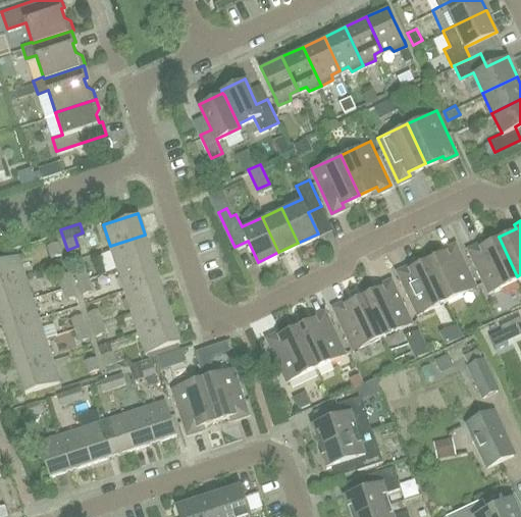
[(117,267),(152,255),(145,235),(110,246),(117,267)]
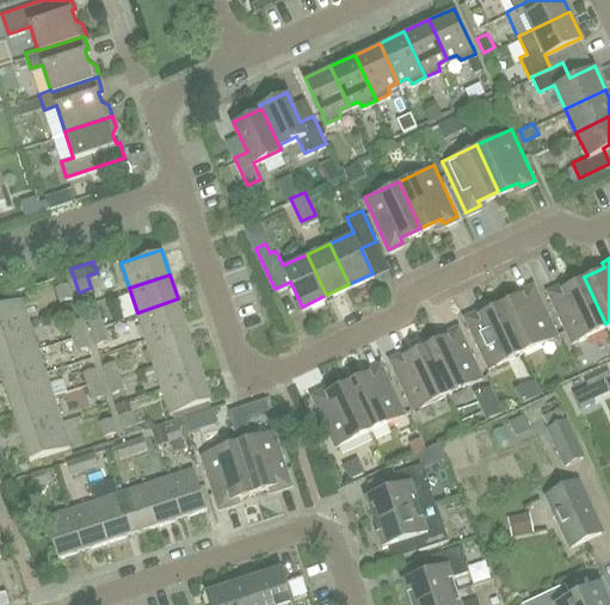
[(571,340),(605,323),(584,277),(564,286),(561,282),(547,289),(571,340)]
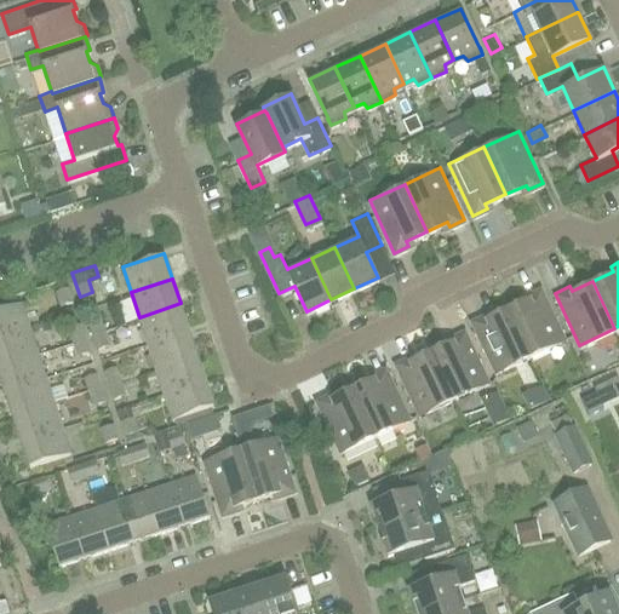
[(59,303),(74,298),(69,283),(55,287),(59,303)]
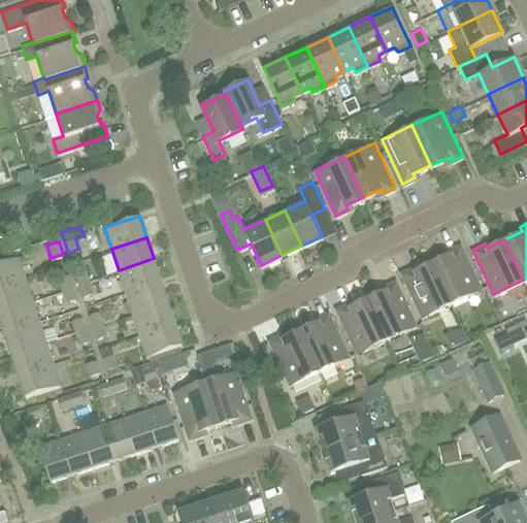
[(432,261),(452,301),(482,288),(460,243),(448,249),(450,253),(432,261)]
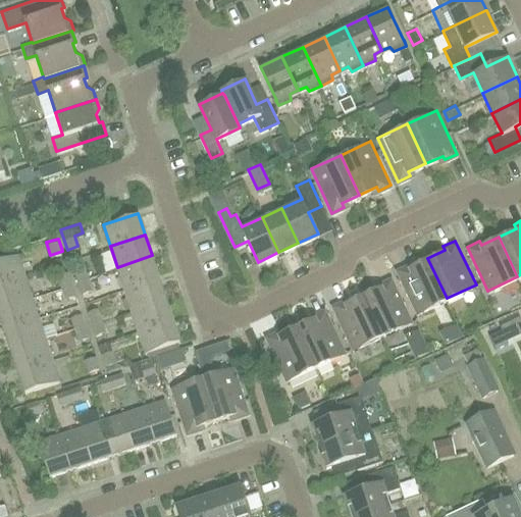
[(0,281),(24,274),(17,252),(0,258),(0,281)]
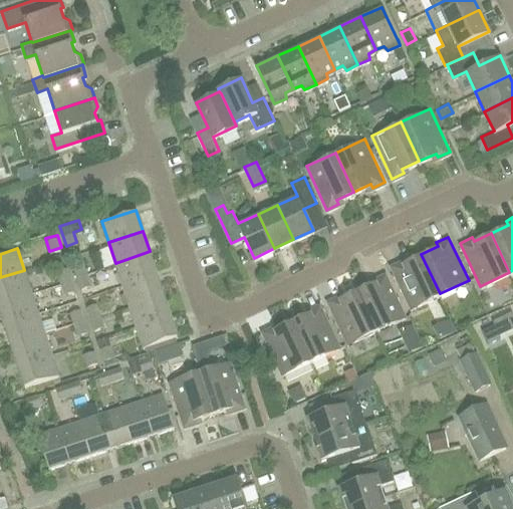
[(121,283),(157,272),(150,251),(115,263),(121,283)]
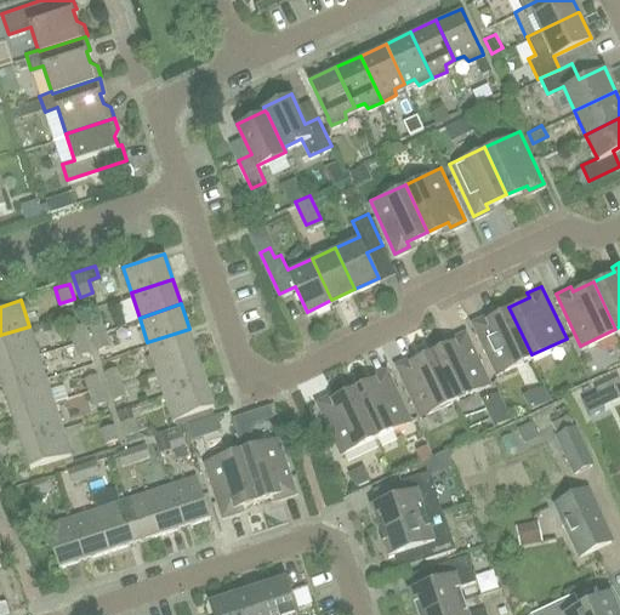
[(496,371),(532,354),(508,307),(488,317),(485,312),(471,319),(496,371)]
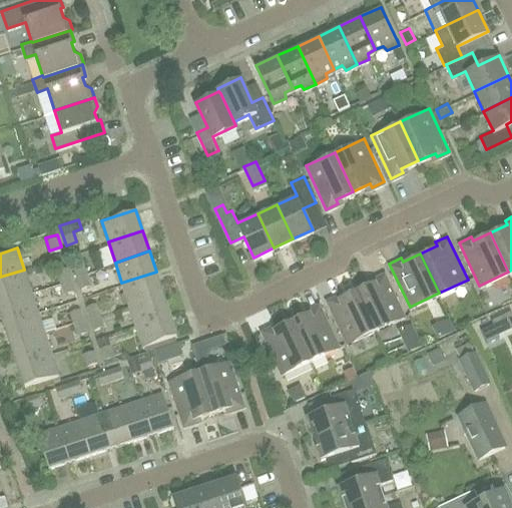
[(75,276),(87,272),(83,260),(71,264),(75,276)]
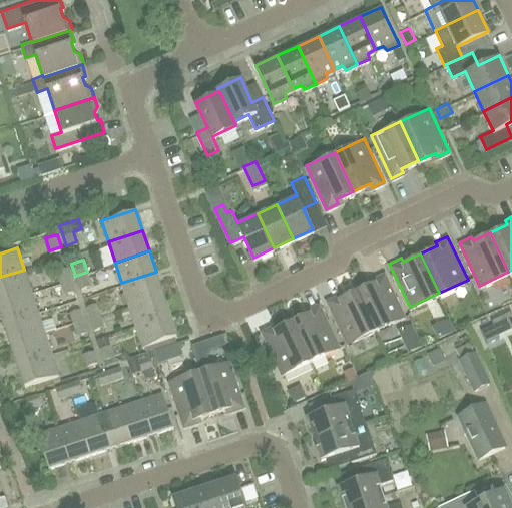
[(59,281),(70,277),(67,265),(55,269),(59,281)]
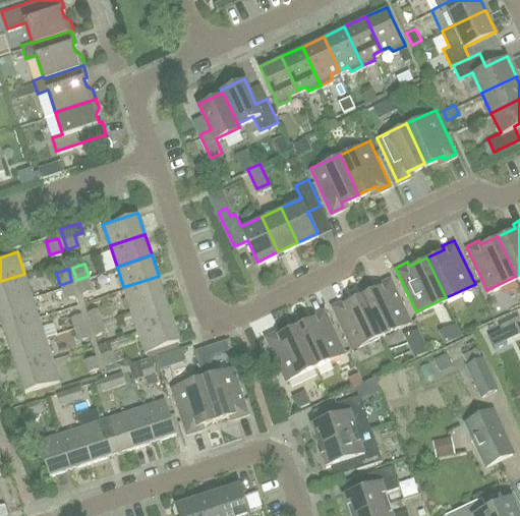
[(0,304),(32,294),(24,274),(0,281),(0,304)]
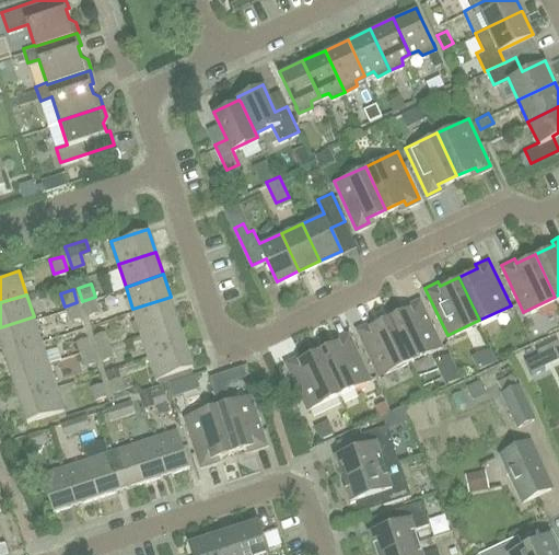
[(95,297),(82,301),(86,314),(99,310),(95,297)]
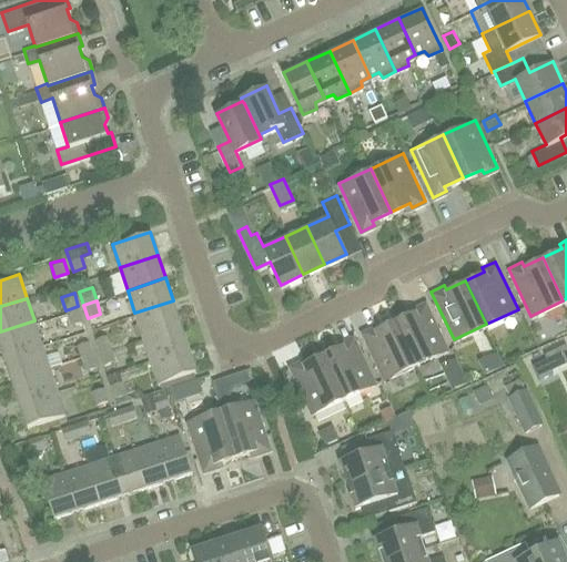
[(142,336),(180,323),(173,300),(134,313),(142,336)]
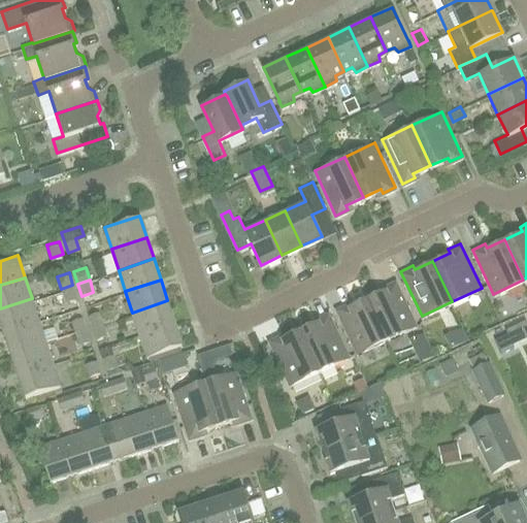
[(367,297),(387,337),(417,324),(395,280),(383,285),(385,289),(367,297)]
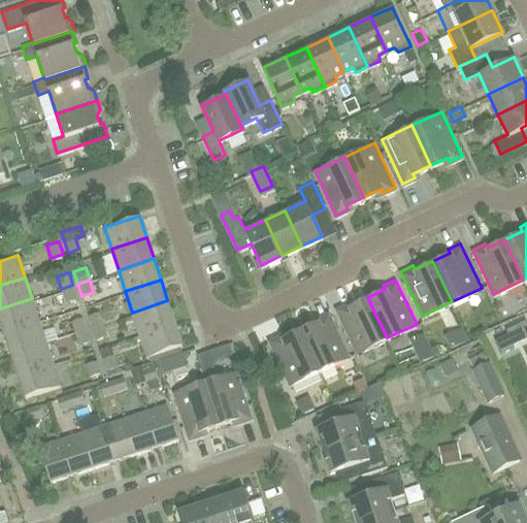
[(72,285),(61,289),(65,301),(76,297),(72,285)]
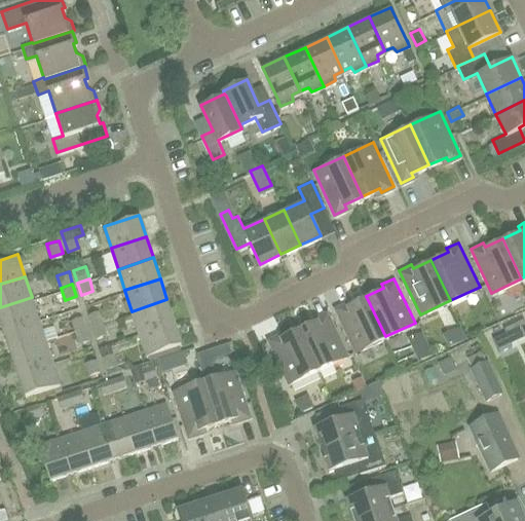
[(355,350),(385,336),(366,296),(348,304),(346,300),(334,306),(355,350)]
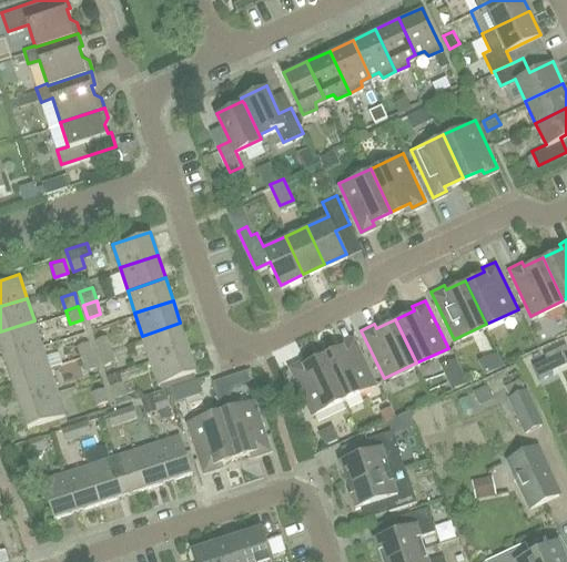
[(0,343),(4,356),(42,344),(34,320),(0,331),(0,343)]
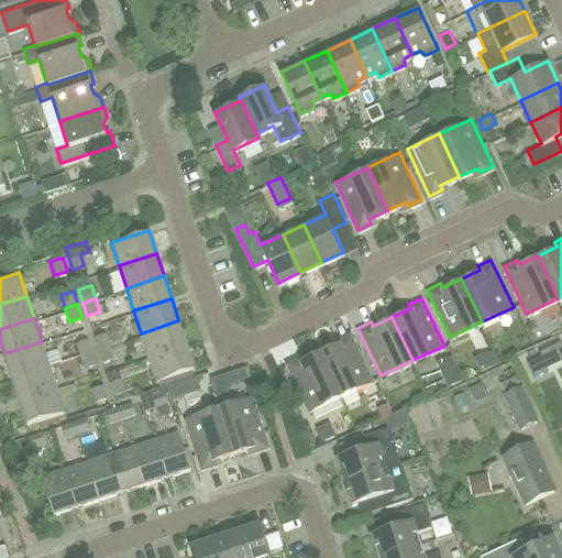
[(149,356),(186,343),(178,320),(141,334),(149,356)]
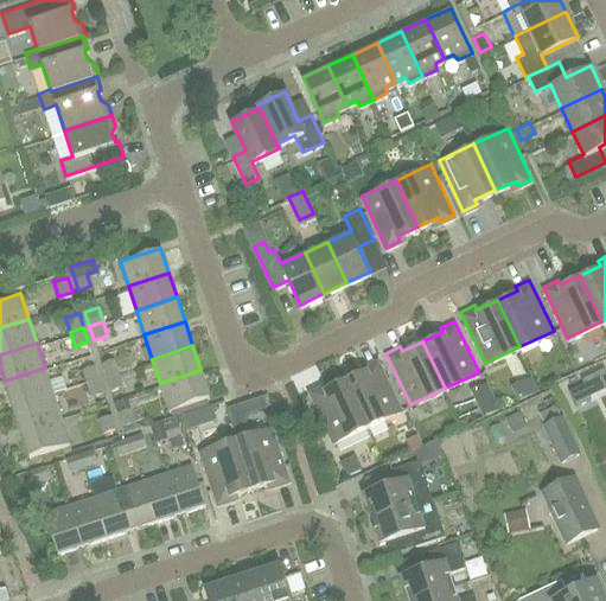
[(106,375),(119,370),(114,356),(101,360),(106,375)]
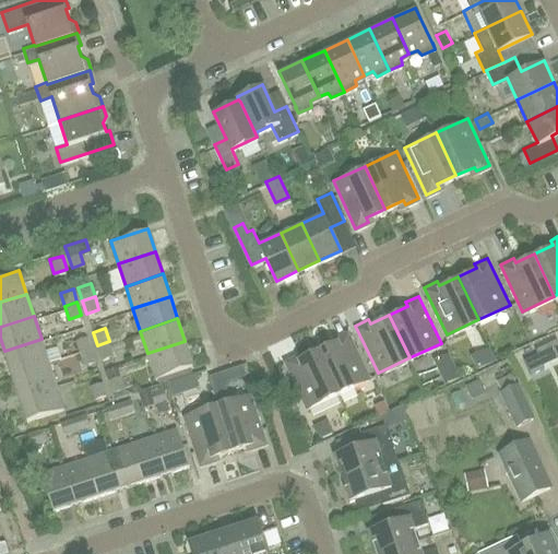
[(318,349),(337,391),(369,376),(347,329),(334,336),(336,340),(318,349)]
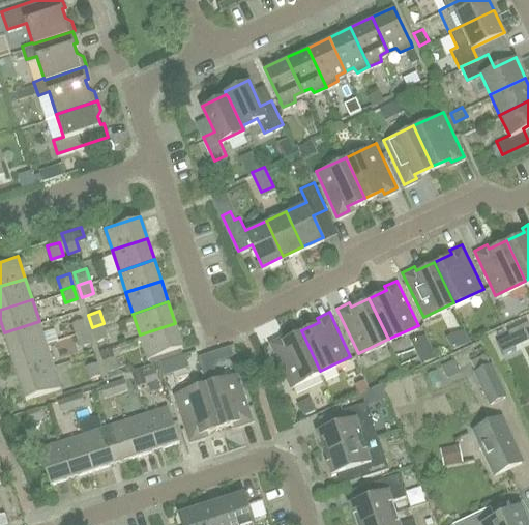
[(75,332),(87,328),(83,317),(71,320),(75,332)]
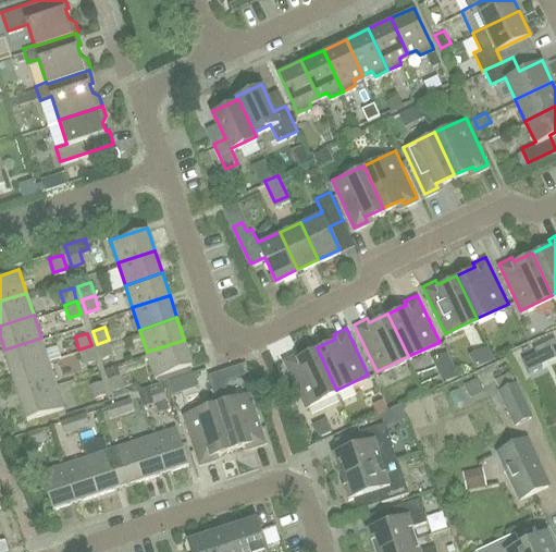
[(11,371),(49,359),(41,338),(4,350),(11,371)]
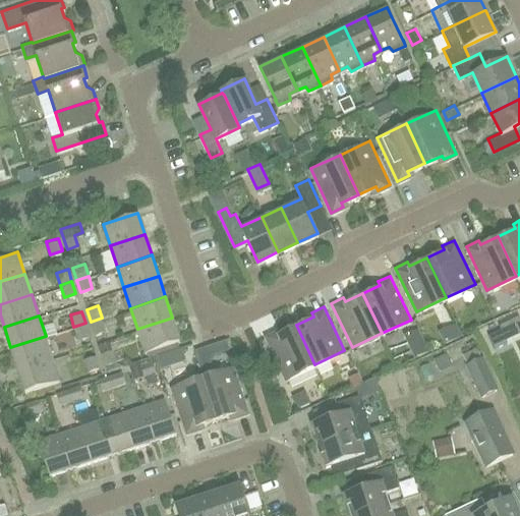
[(102,318),(91,322),(95,333),(106,330),(102,318)]
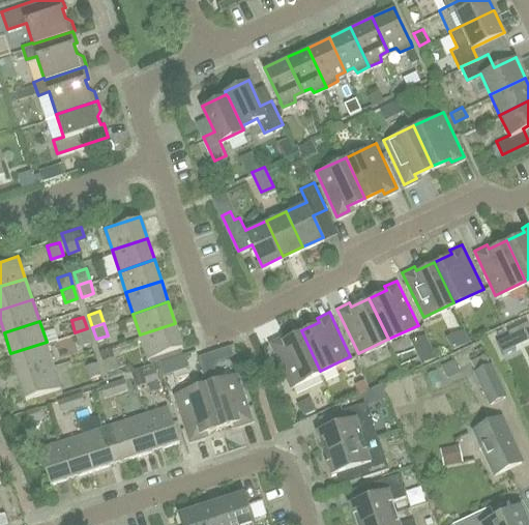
[(175,323),(140,334),(147,356),(182,345),(175,323)]
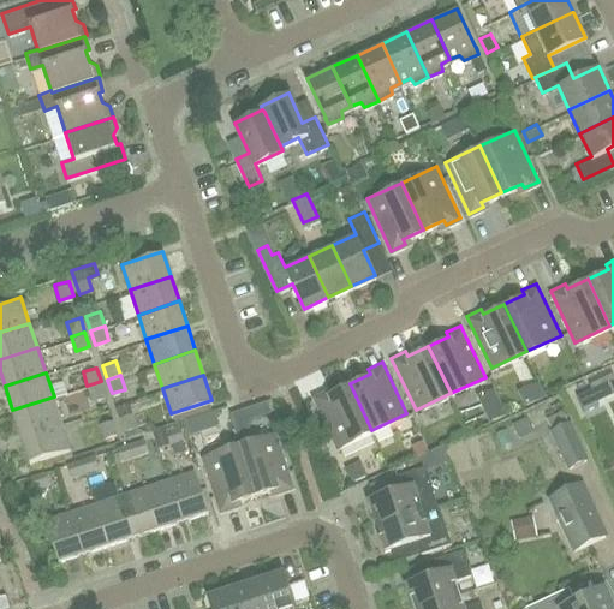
[(105,395),(101,381),(87,386),(91,399),(105,395)]
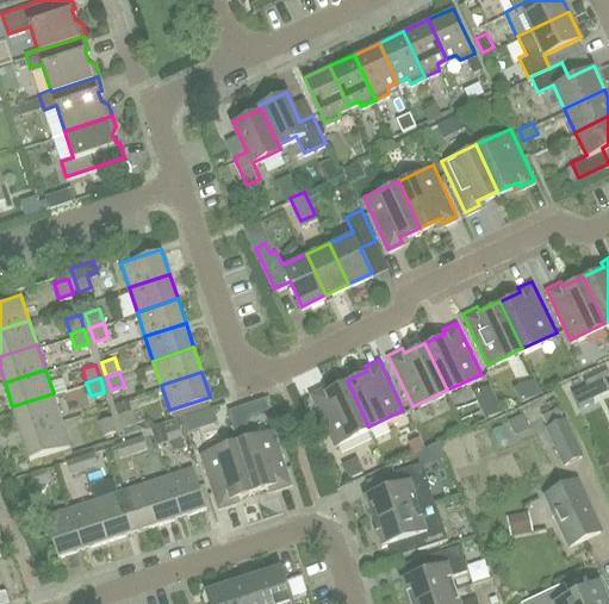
[(334,443),(368,427),(347,380),(327,390),(324,385),(310,391),(334,443)]
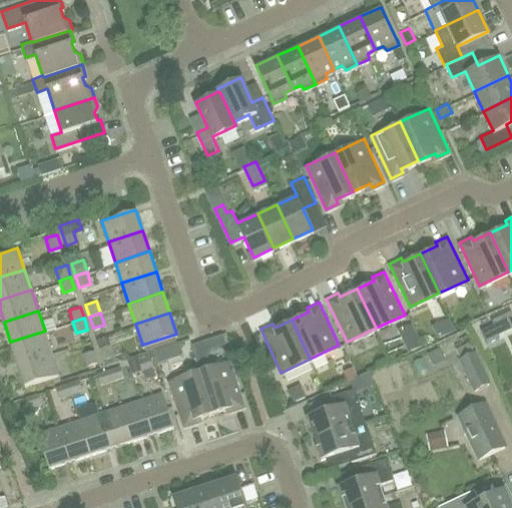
[(499,336),(497,333),(492,322),(480,328),(486,341),(499,336)]
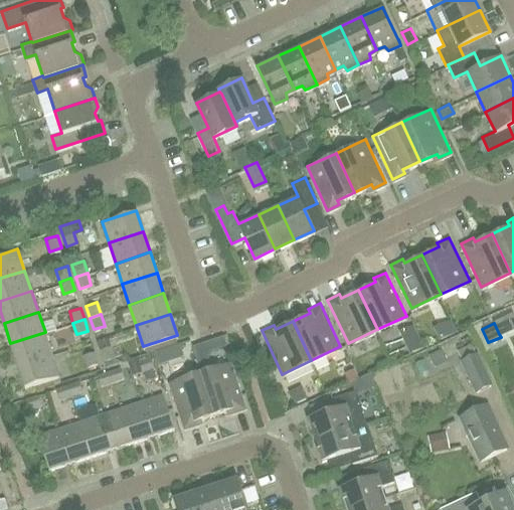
[(17,364),(51,353),(45,332),(10,343),(17,364)]
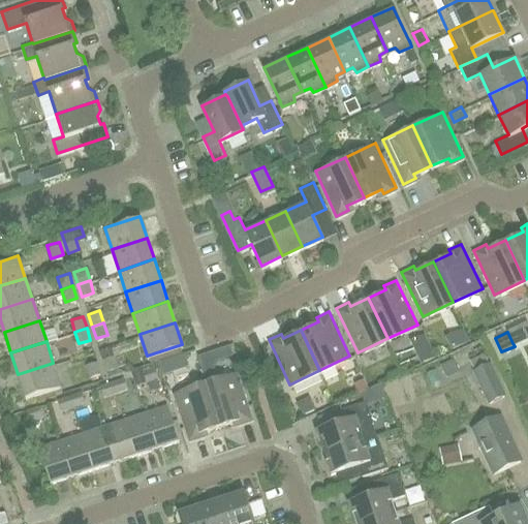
[(489,400),(504,393),(484,349),(469,357),(489,400)]
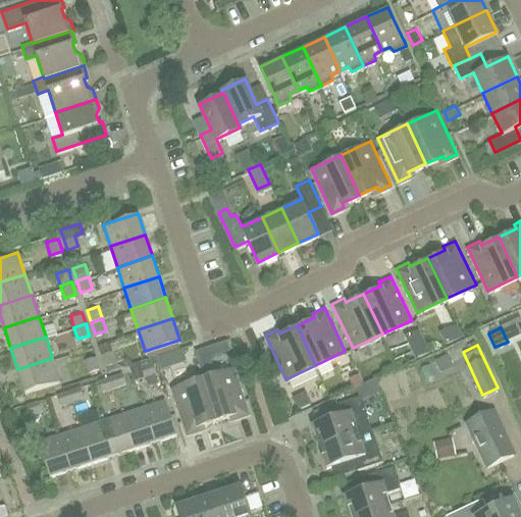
[(105,365),(116,362),(112,349),(101,352),(105,365)]
